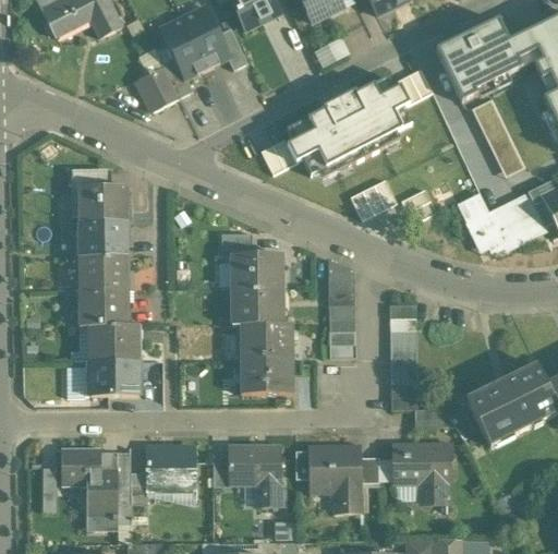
[(37,0),(55,36),(91,17),(100,37),(121,27),(107,0),(37,0)]
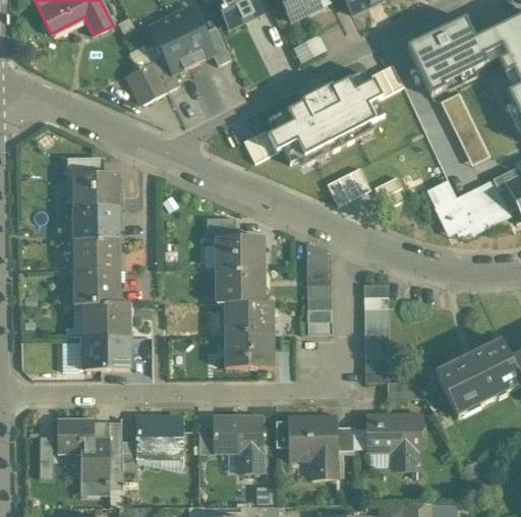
[(217,0),(230,27),(245,19),(244,17),(258,11),(253,0),(217,0)]
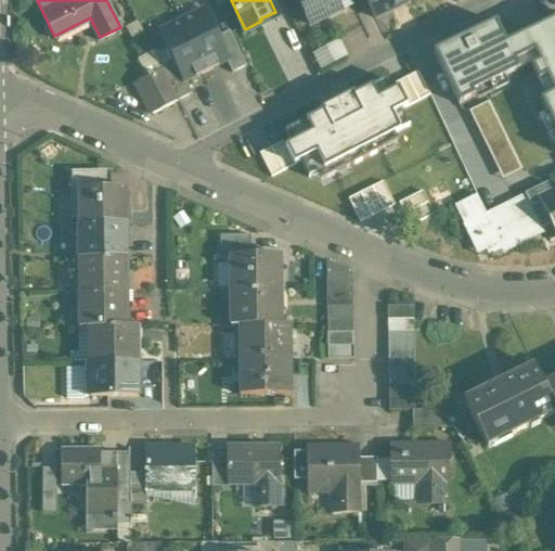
[(297,0),(308,22),(325,14),(324,12),(339,4),(337,0),(297,0)]
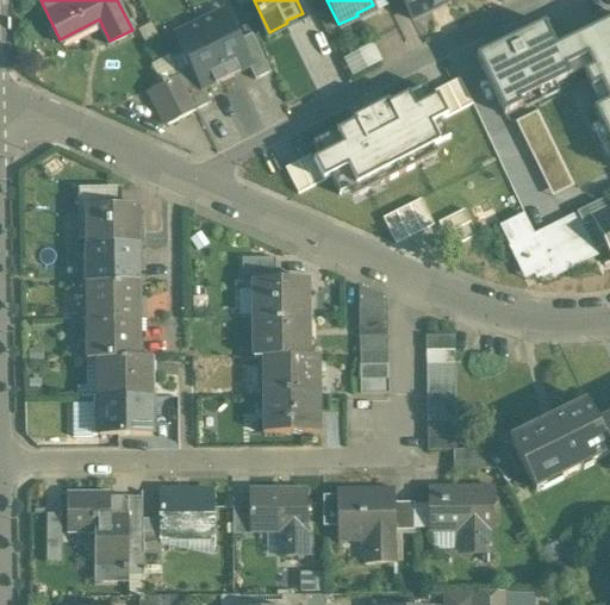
[(403,0),(410,16),(442,0),(403,0)]
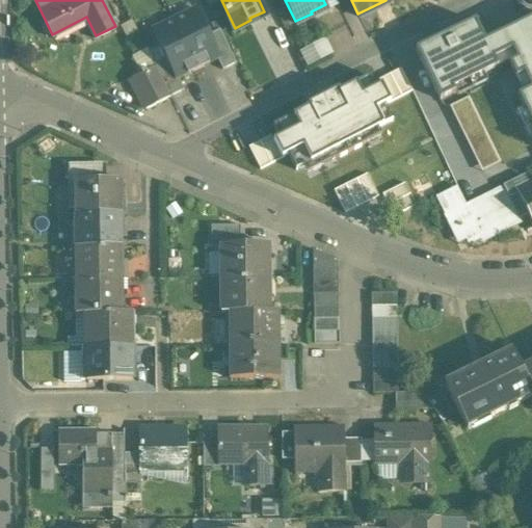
[(175,18),(198,67),(209,61),(207,59),(217,55),(219,54),(209,32),(196,7),(175,18)]
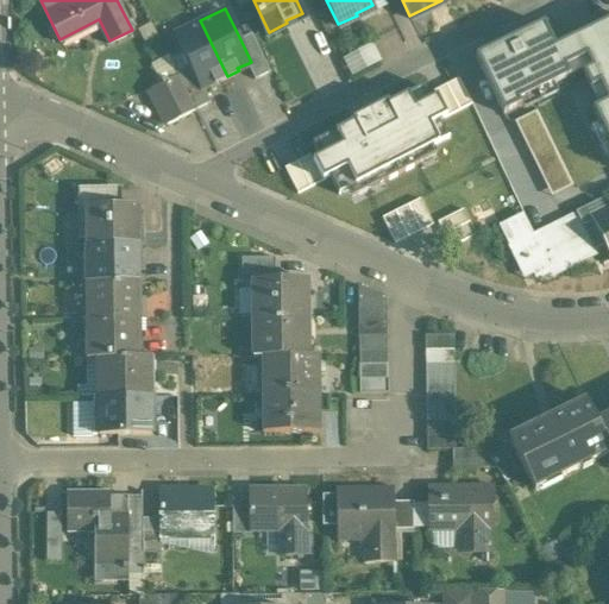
[(608,17),(556,44),(566,65),(585,56),(591,65),(583,70),(591,87),(598,82),(608,99),(592,107),(608,140),(608,17)]
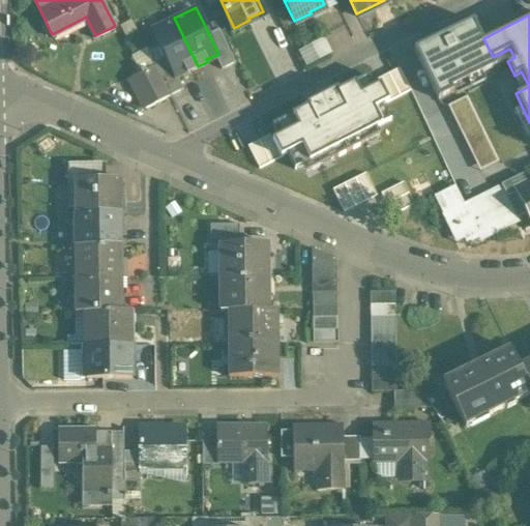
[(198,66),(174,18),(152,28),(165,54),(175,76),(177,74),(185,69),(187,71),(198,66)]
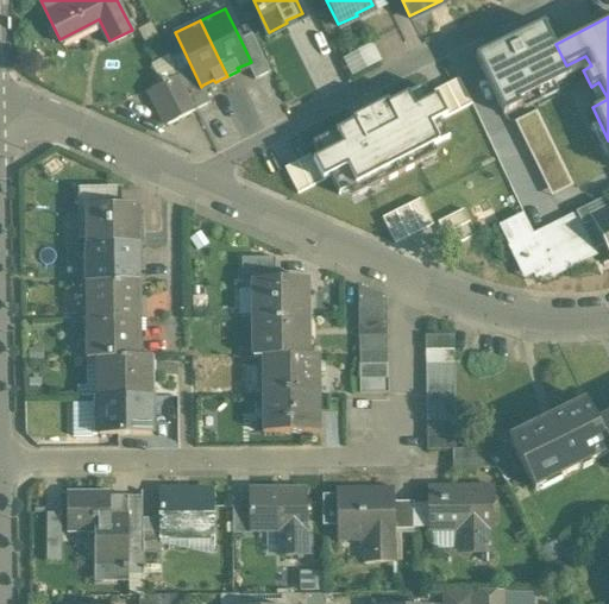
[(556,44),(544,20),(475,55),(503,112),(521,104),(519,99),(570,74),(566,65),(556,44)]
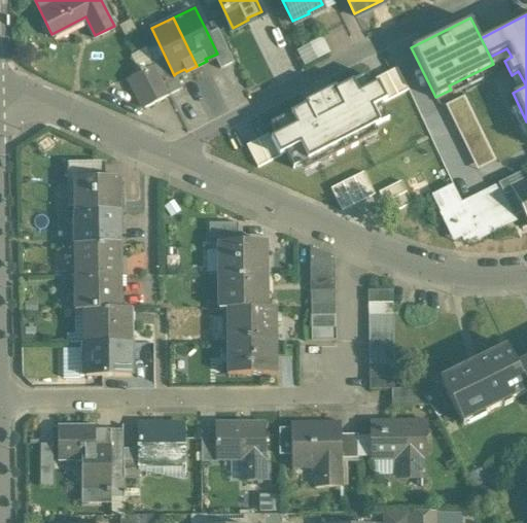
[(217,27),(207,32),(217,54),(215,55),(220,67),(234,60),(217,27)]
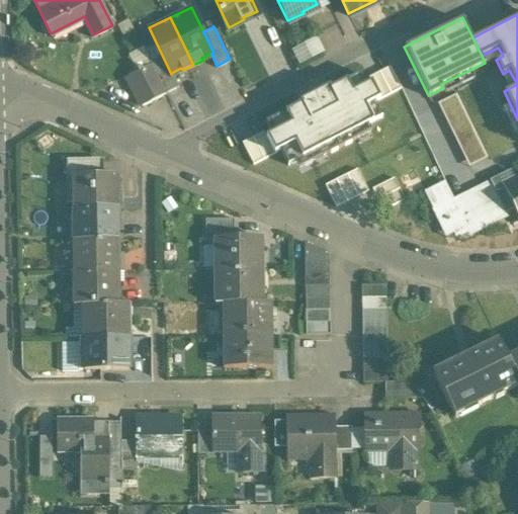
[(152,62),(166,91),(179,85),(173,72),(171,74),(161,53),(150,59),(152,62)]
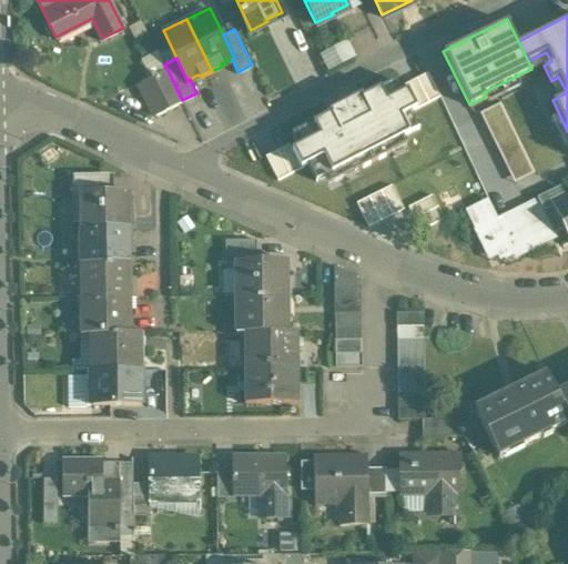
[(182,100),(166,68),(139,82),(155,113),(182,100)]
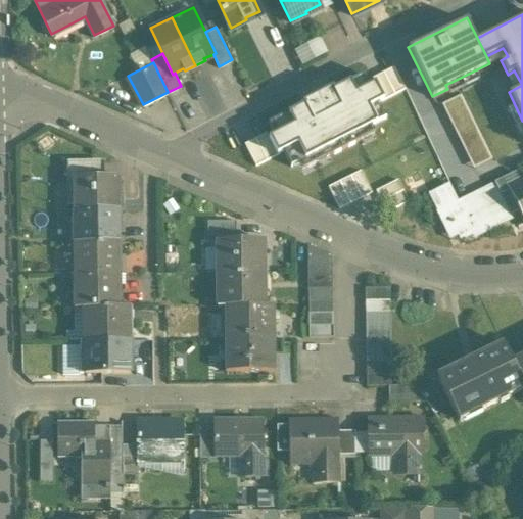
[(394,92),(406,87),(394,64),(383,71),(394,92)]
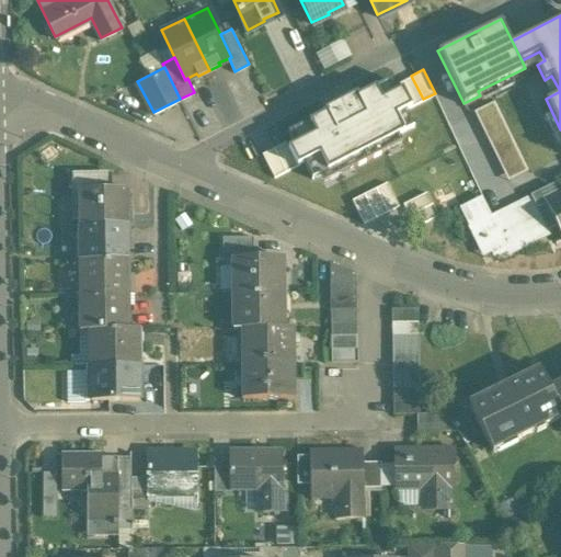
[(400,81),(402,87),(412,104),(423,99),(411,76),(400,81)]
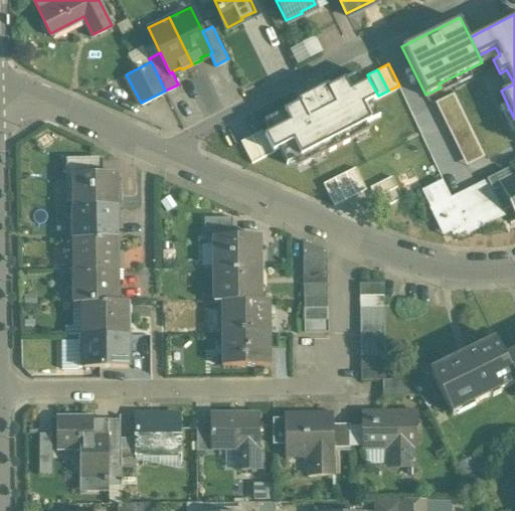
[(299,102),(265,120),(270,131),(265,134),(274,150),(279,147),(287,162),(321,145),(325,152),(354,136),(351,129),(380,114),(372,99),(378,96),(369,79),(364,82),(358,70),(329,86),(327,83),(298,100),(299,102)]
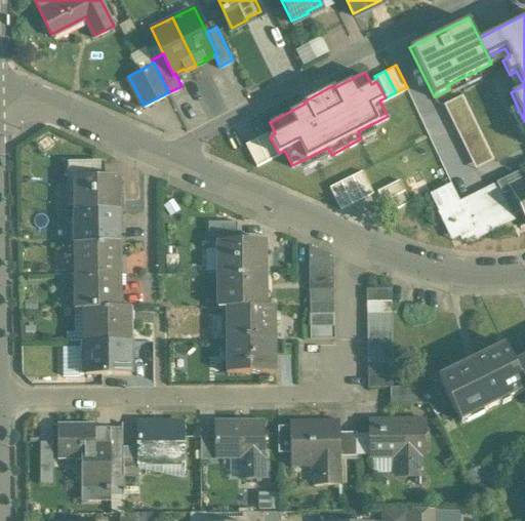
[(494,158),(461,94),(444,103),(477,167),(494,158)]
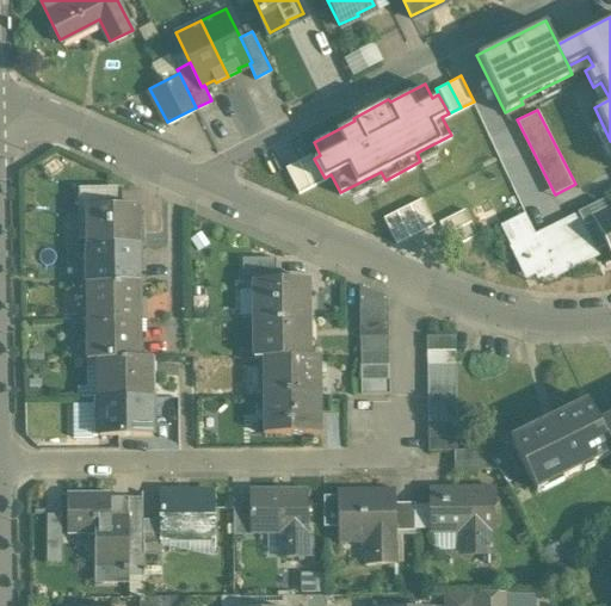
[(310,153),(298,159),(312,185),(325,178),(314,159),(310,153)]
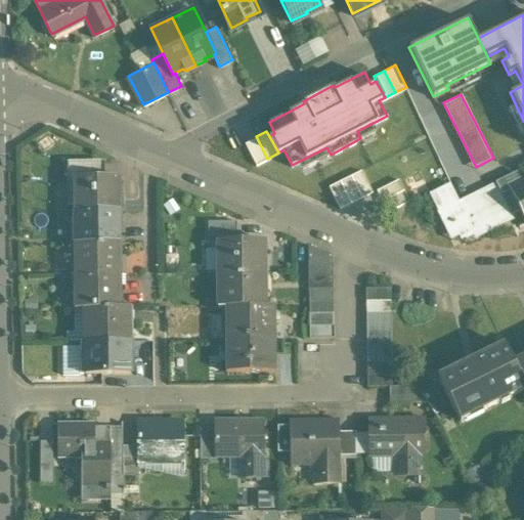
[(246,142),(257,164),(267,159),(256,136),(246,142)]
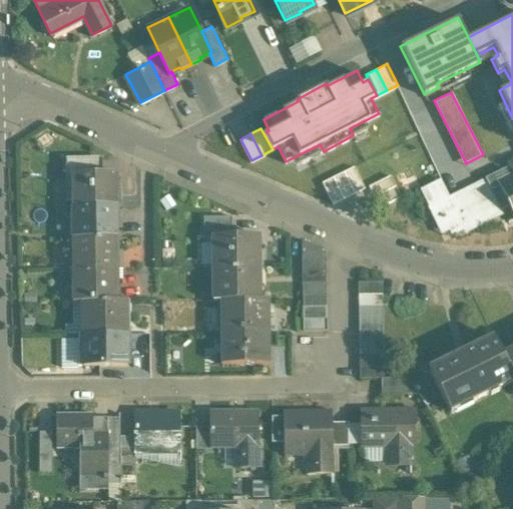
[(92,170),(91,156),(66,156),(66,171),(71,171),(71,203),(77,203),(117,202),(117,170),(92,170)]
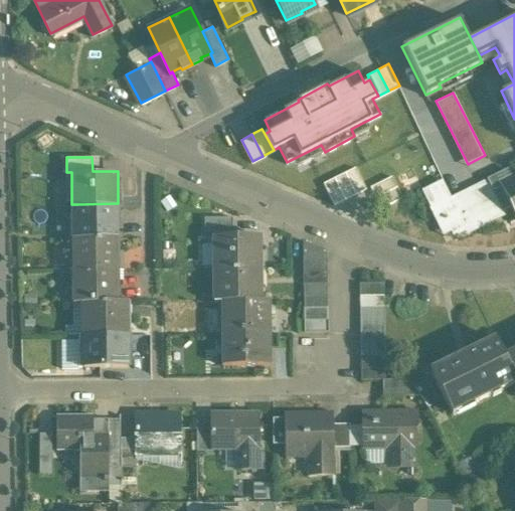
[(366,187),(355,166),(345,171),(355,193),(366,187)]
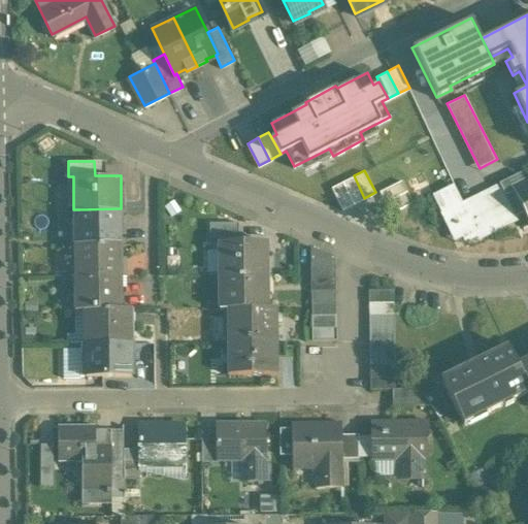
[(520,171),(462,200),(453,182),(431,193),(440,210),(439,210),(447,225),(459,219),(468,238),(517,216),(516,214),(505,194),(518,188),(518,187),(525,183),(520,171)]
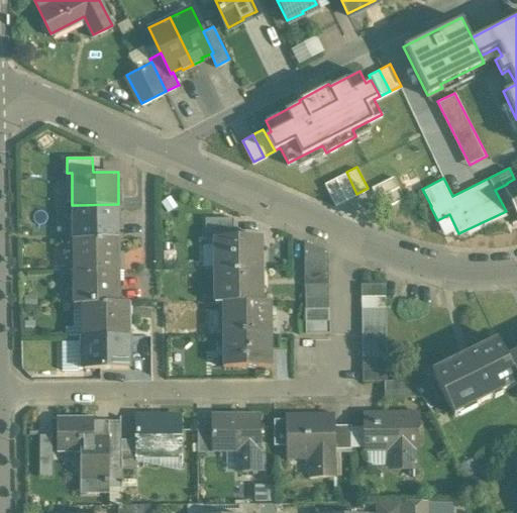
[(356,194),(346,172),(335,177),(346,199),(356,194)]
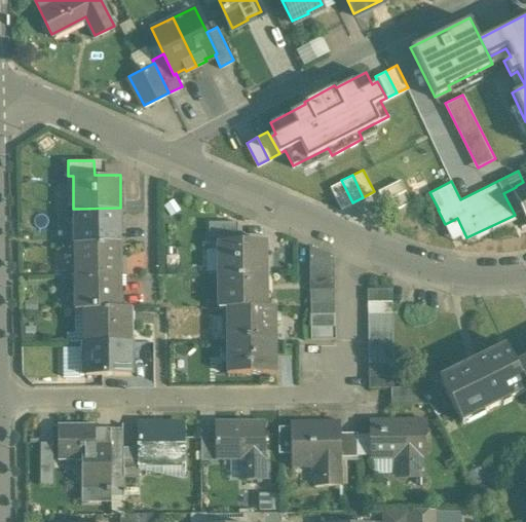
[(406,189),(400,179),(378,189),(383,200),(406,189)]
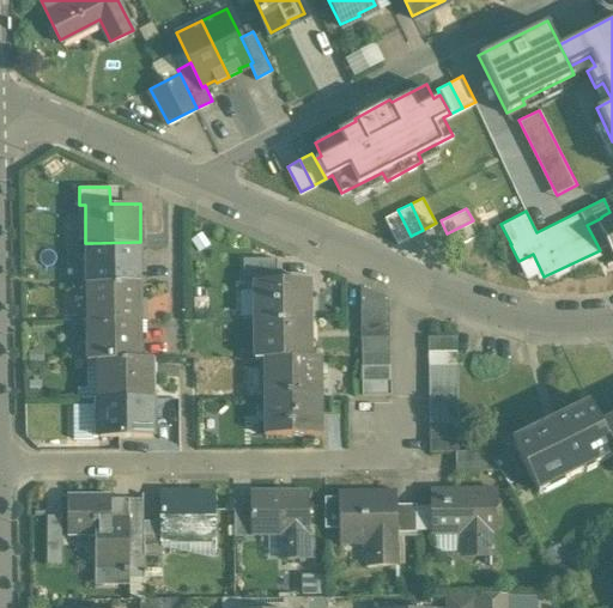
[(398,210),(386,216),(398,242),(411,236),(398,210)]
